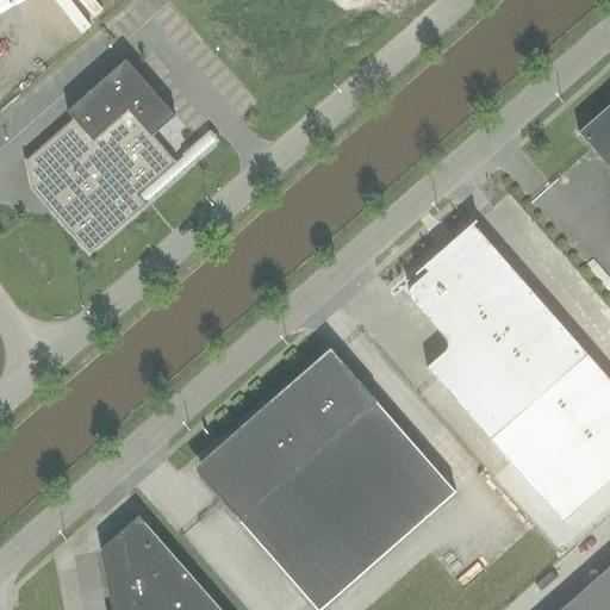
[(31,190),(51,212),(89,256),(149,205),(147,203),(147,204),(138,195),(174,163),(175,165),(176,163),(154,137),(176,117),(126,61),(103,81),(105,83),(67,117),(70,122),(27,160),(25,161),(31,190)]
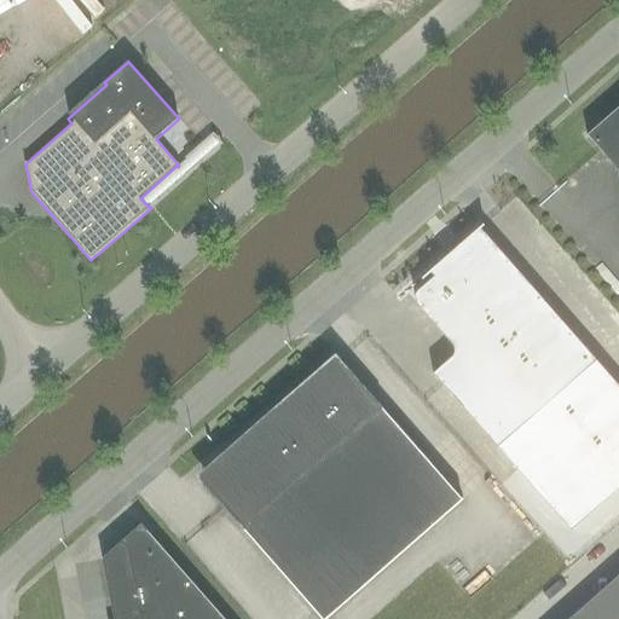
[(618,106),(588,136),(618,171),(618,178),(618,106)]
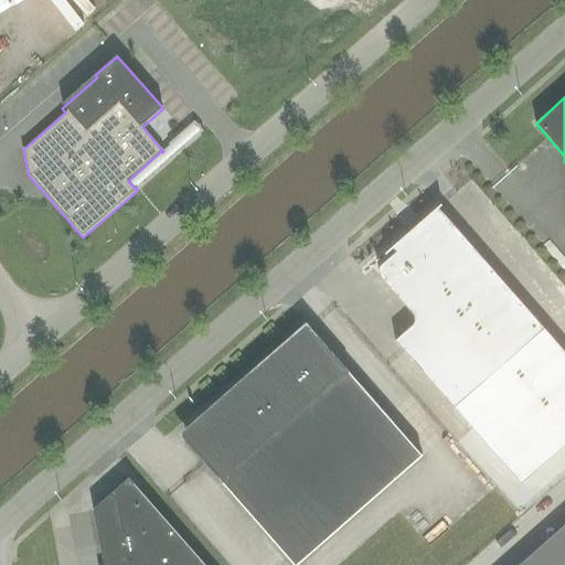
[(380,272),(379,273),(380,274),(380,276),(380,277),(381,278),(413,315),(414,316),(415,317),(415,318),(415,319),(415,320),(415,321),(415,322),(415,323),(414,324),(414,326),(413,327),(395,341),(455,408),(521,484),(564,446),(564,352),(545,330),(439,209),(443,206),(441,205),(385,254),(386,256),(394,249),(396,253),(382,266),(381,267),(381,268),(380,269),(380,272)]
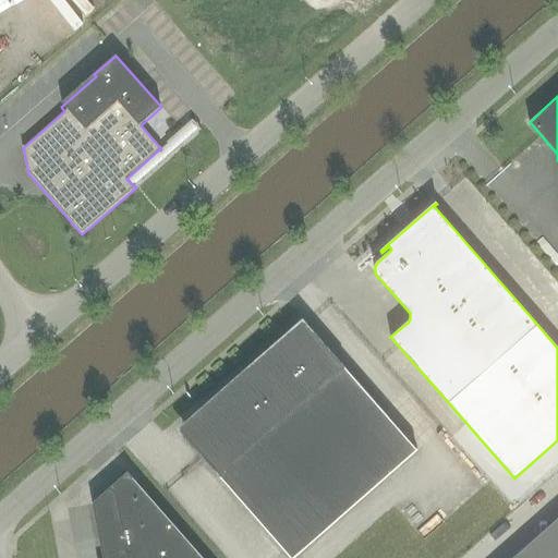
[(294,557),(417,451),(303,319),(202,408),(203,409),(192,417),(202,451),(198,455),(289,557),(294,557)]
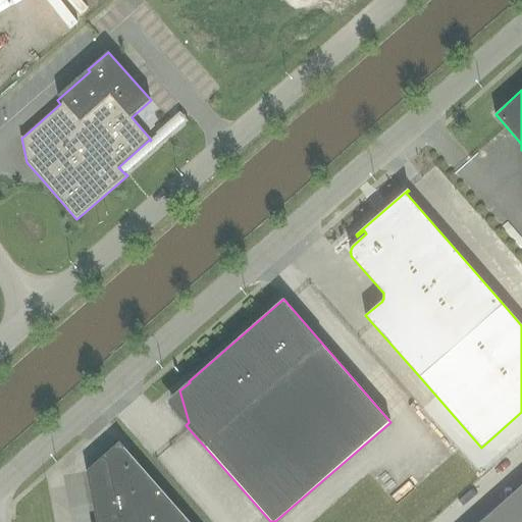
[(189,521),(124,448),(119,441),(87,471),(96,521),(189,521)]
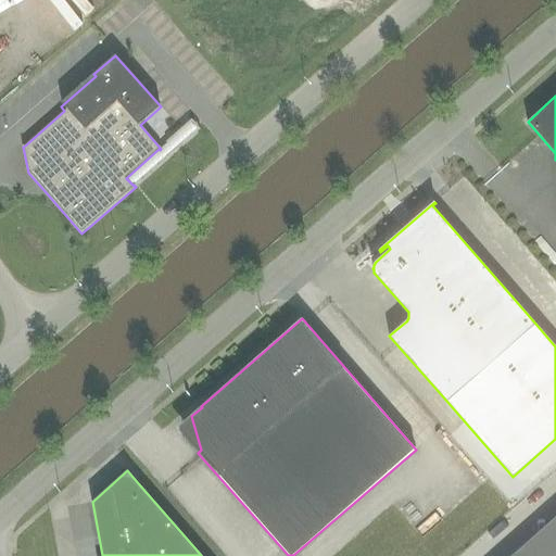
[(555,555),(555,534),(527,543),(512,555),(555,555)]
